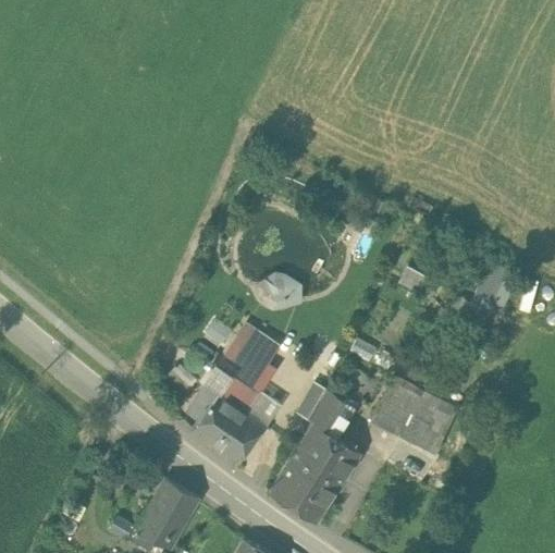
[(521,279),(491,265),(475,302),(503,316),(521,279)]
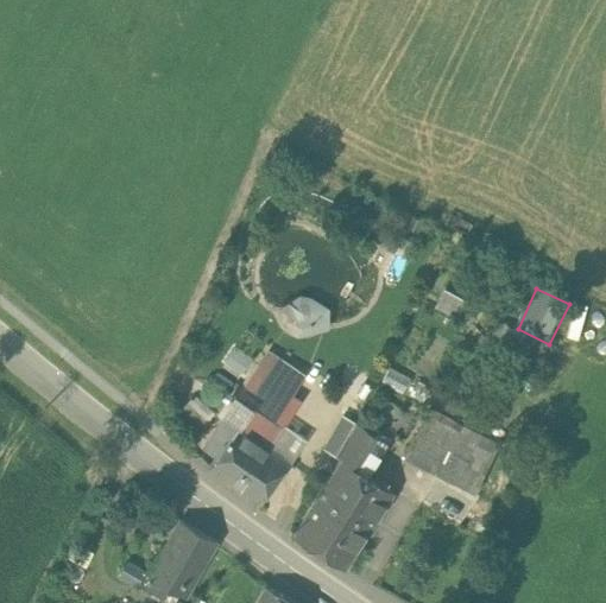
[(480,311),(447,294),(439,312),(471,328),(480,311)]
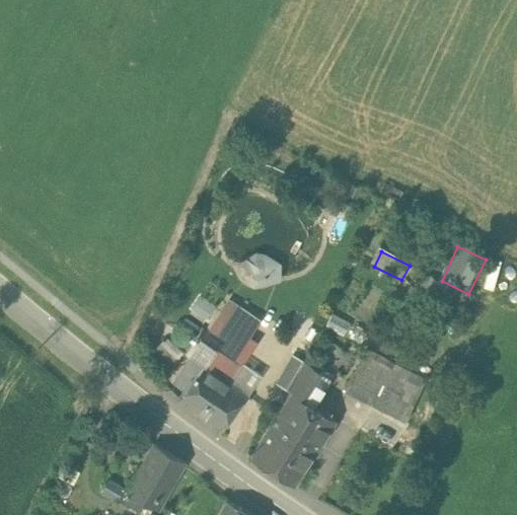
[(276,253),(246,261),(252,289),(282,282),(276,253)]
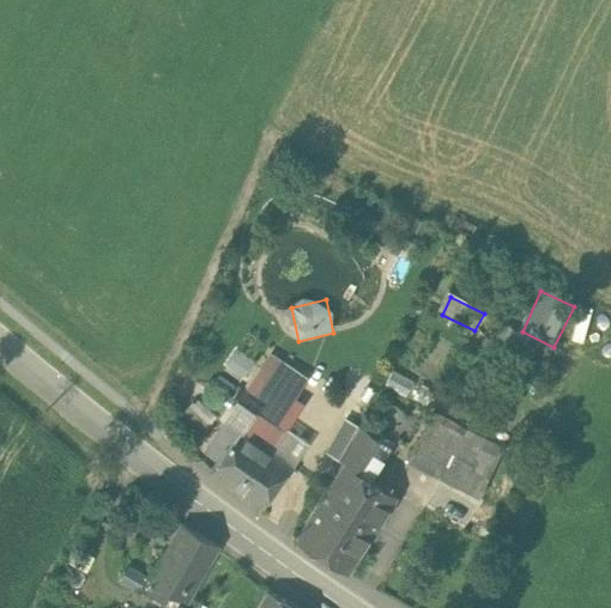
[(286,388),(265,375),(258,385),(278,399),(286,388)]
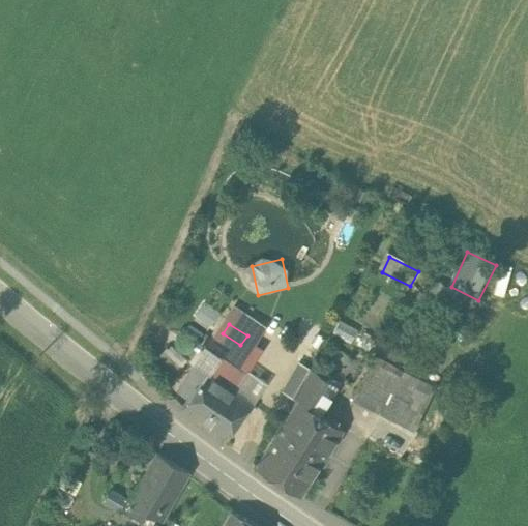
[(240,345),(223,333),(211,352),(222,359),(239,371),(252,353),(240,345)]
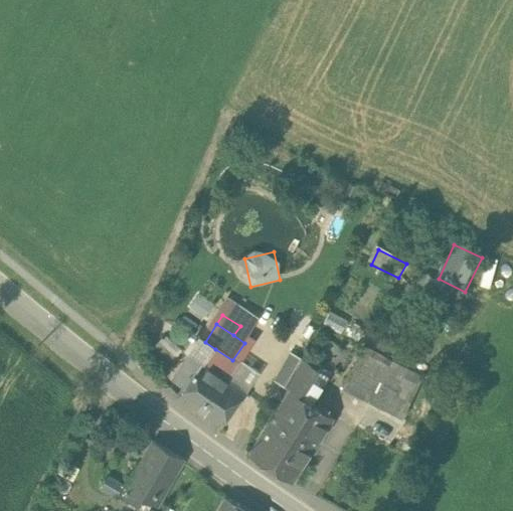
[(232,360),(215,349),(205,367),(191,357),(176,379),(189,389),(181,401),(221,428),(244,393),(229,383),(241,366),(232,360)]
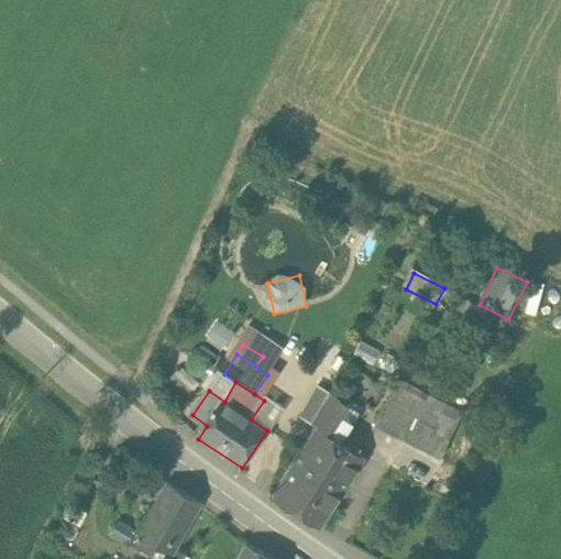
[(463,415),(399,382),(386,407),(419,424),(417,426),(433,435),(446,441),(448,442),(463,415)]
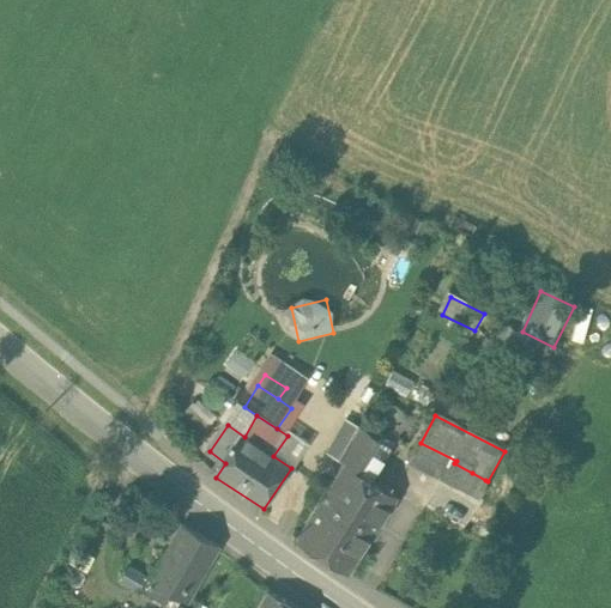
[(394,450),(361,429),(340,463),(346,466),(373,482),(394,450)]
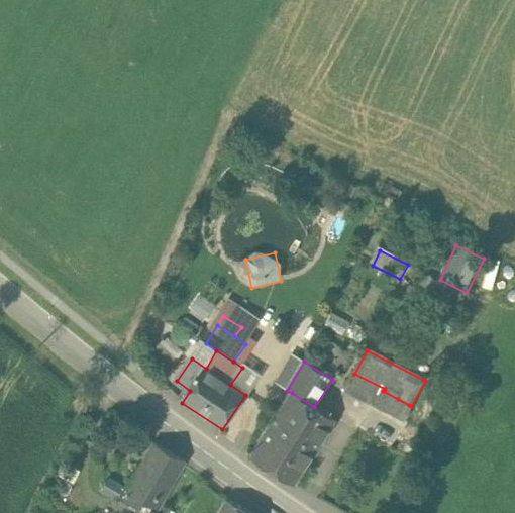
[(385,389),(354,374),(344,392),(390,415),(398,399),(383,391),(385,389)]
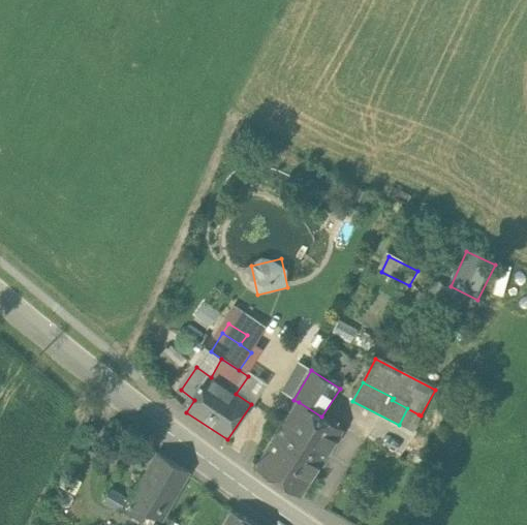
[(321,417),(299,402),(264,458),(257,468),(302,497),(321,467),(329,457),(328,457),(344,431),(321,417)]
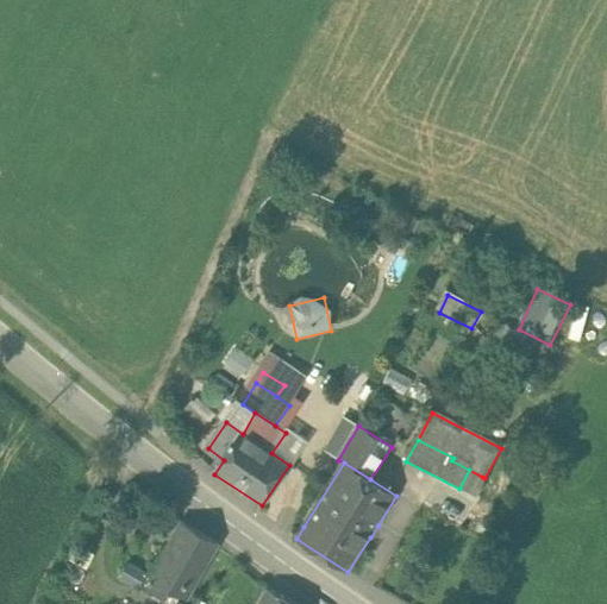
[(469,470),(460,489),(473,496),(482,477),(469,470)]
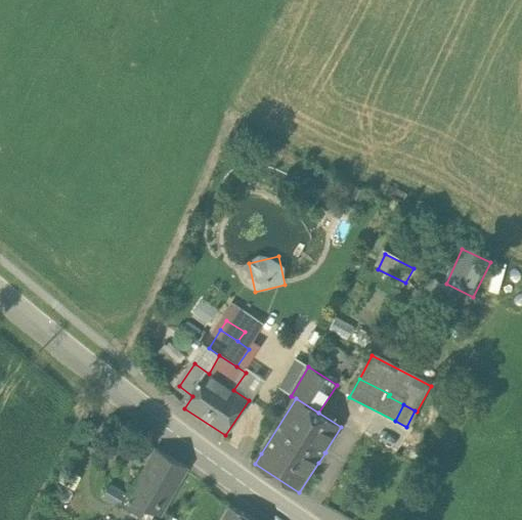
[(157,449),(156,451),(129,497),(162,517),(190,468),(157,449)]
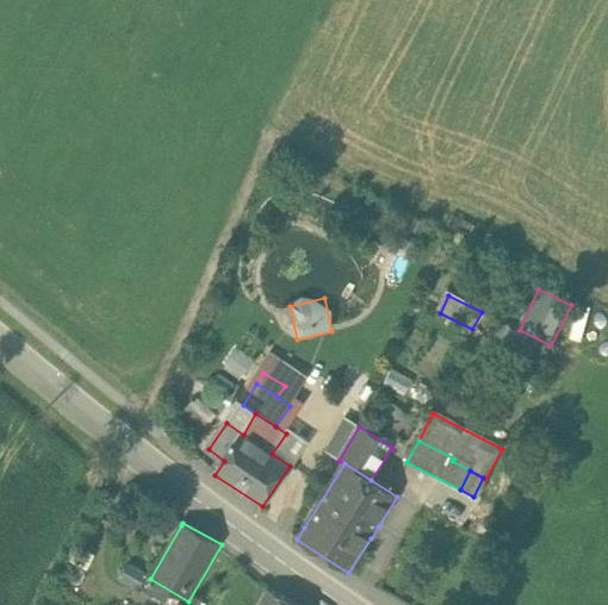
[(296,604),(270,590),(260,604),(296,604)]
